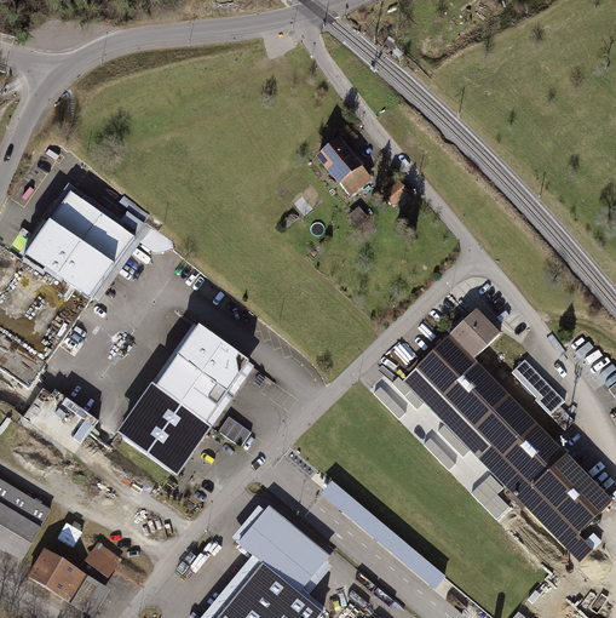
[(339,138),(317,156),(326,166),(322,170),(349,201),(374,179),(339,138)]
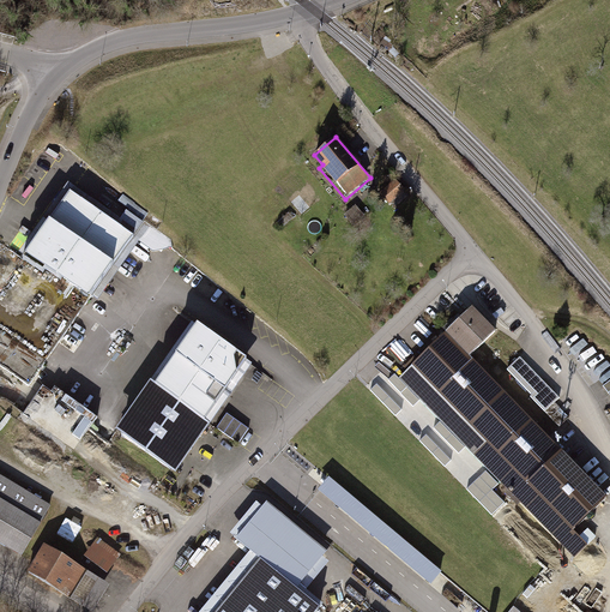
[(404,191),(393,179),(378,192),(388,204),(404,191)]
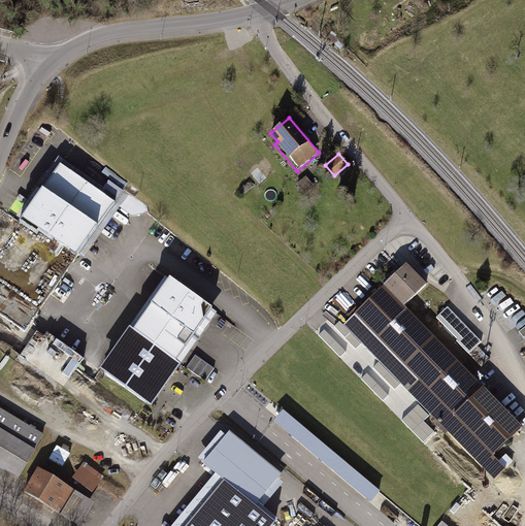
[(19,223),(72,260),(112,203),(59,166),(19,223)]
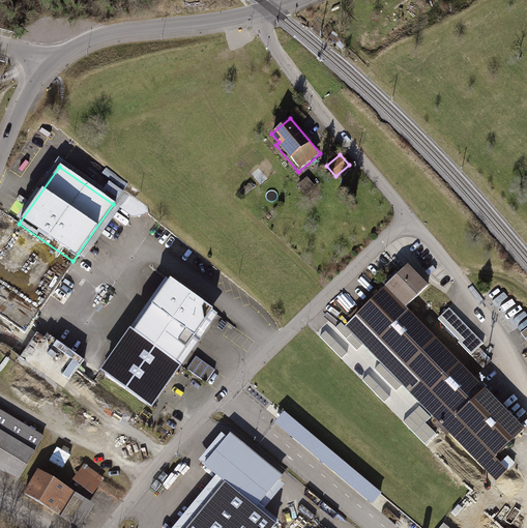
[(101,191),(117,198),(122,187),(107,179),(101,191)]
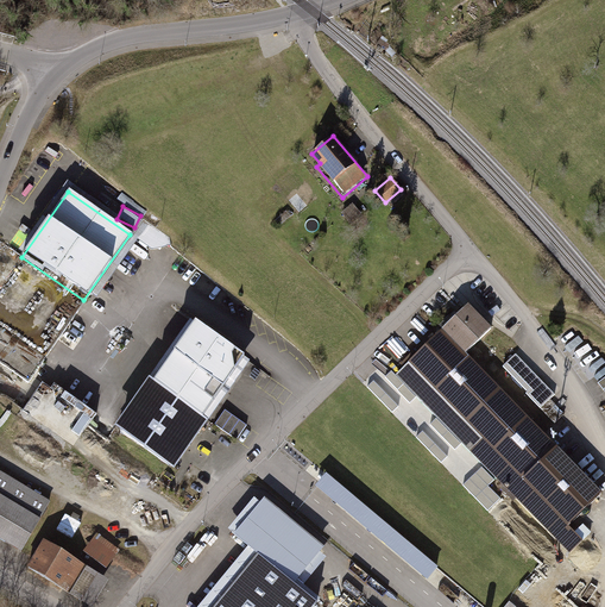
[(466,305),(395,373),(571,552),(585,538),(569,524),(602,493),(464,351),(489,327),(466,305)]
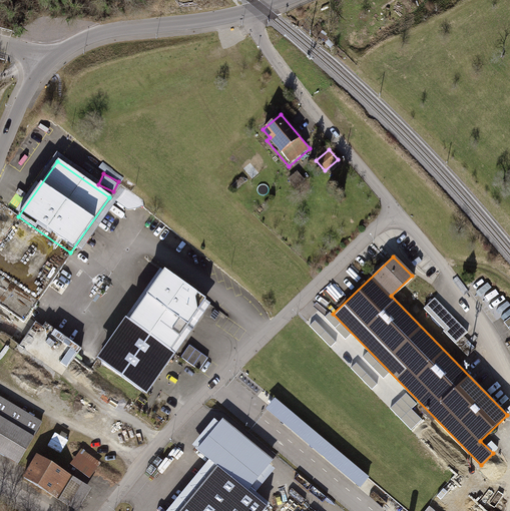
[(209,302),(161,269),(127,319),(123,316),(94,360),(146,395),(163,370),(191,329),(209,302)]
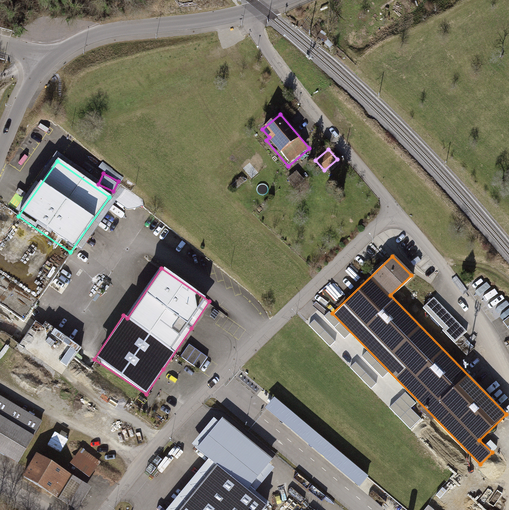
[(433,294),(421,306),(454,340),(467,329),(433,294)]
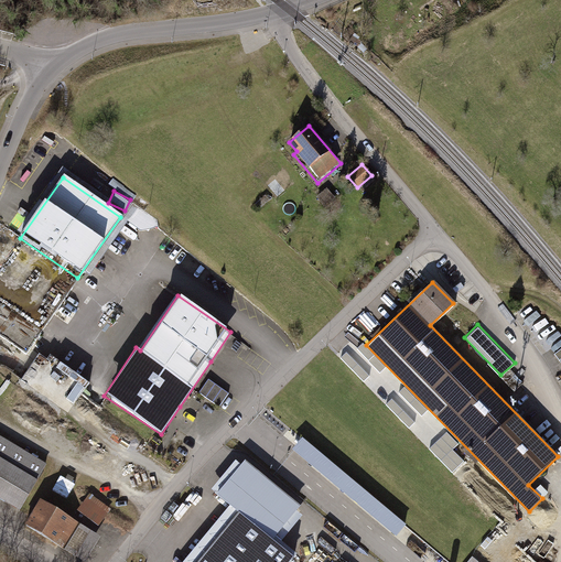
[(560,345),(545,359),(556,371),(560,367),(560,345)]
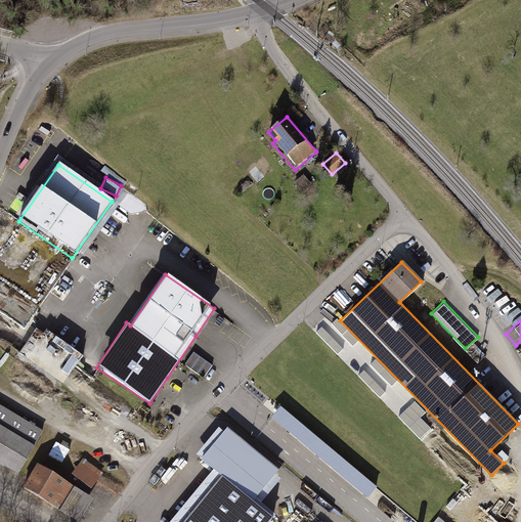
[(55,335),(51,340),(75,359),(79,354),(55,335)]
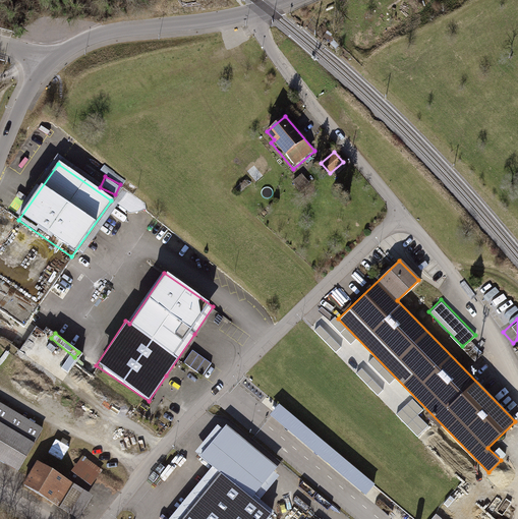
[(203,372),(210,359),(189,348),(182,362),(203,372)]
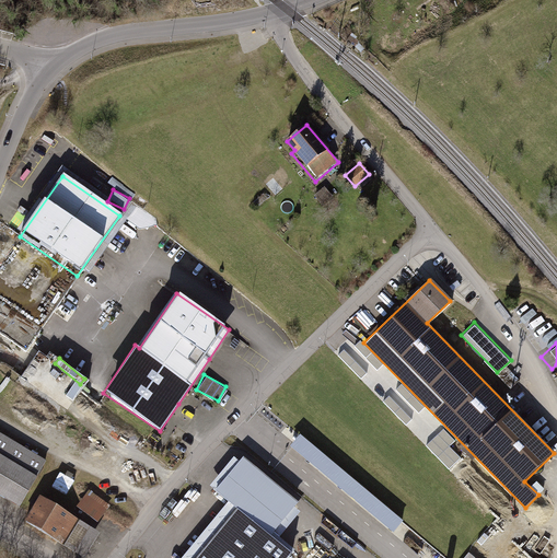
[(45,457),(0,430),(0,495),(16,504),(45,457)]
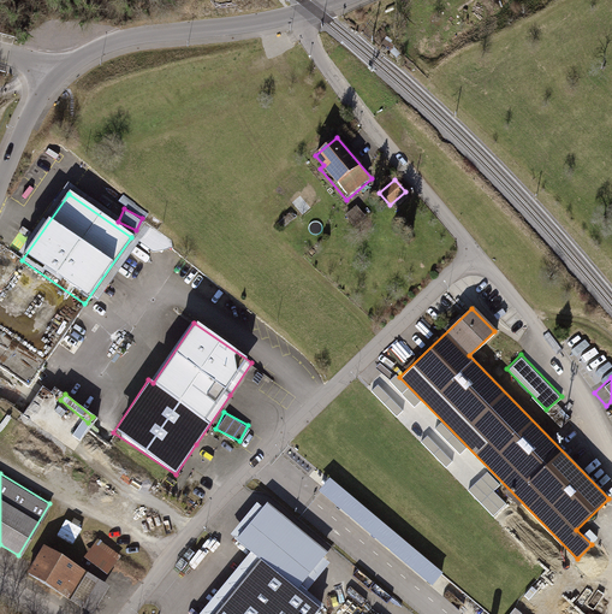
[(328,477),(318,490),(432,584),(443,570),(328,477)]
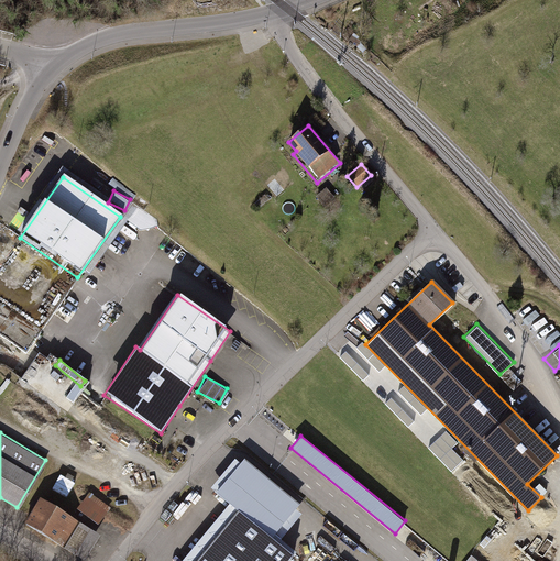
[(52,487),(66,495),(74,480),(59,472),(52,487)]
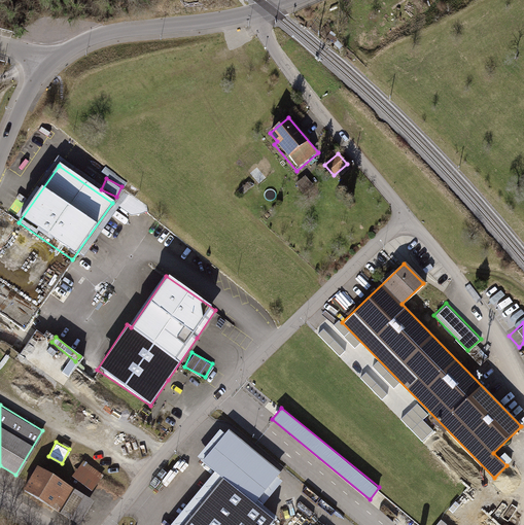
[(101,471),(80,460),(71,477),(93,488),(101,471)]
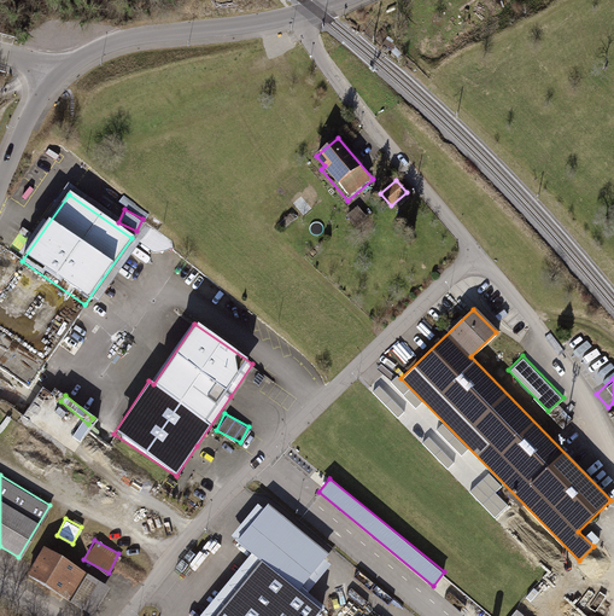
[(275,541),(212,615),(317,615),(321,612),(296,591),(314,571),(275,541)]
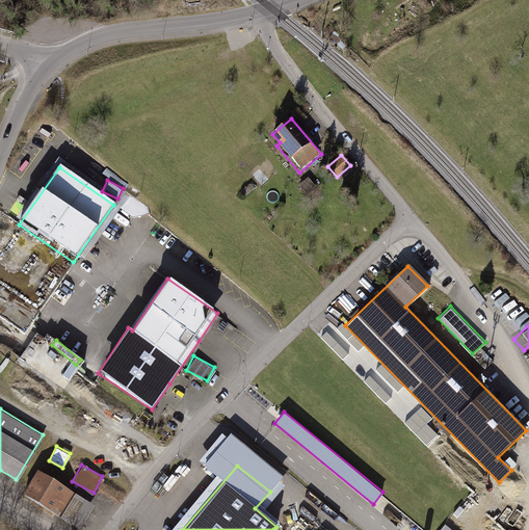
[(74,489),(36,469),(23,492),(60,513),(74,489)]
